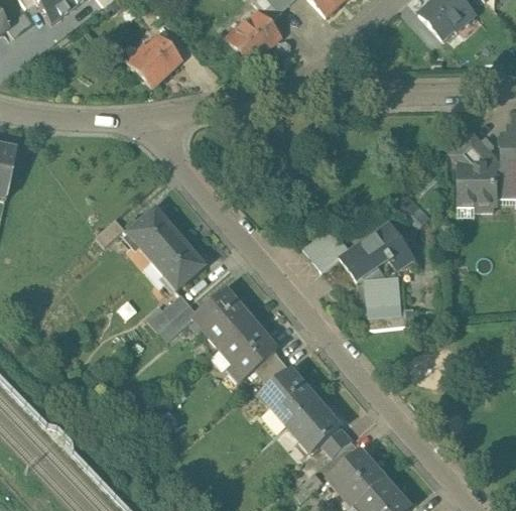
[(19,0),(24,6),(33,0),(49,23),(72,7),(67,0),(19,0)]
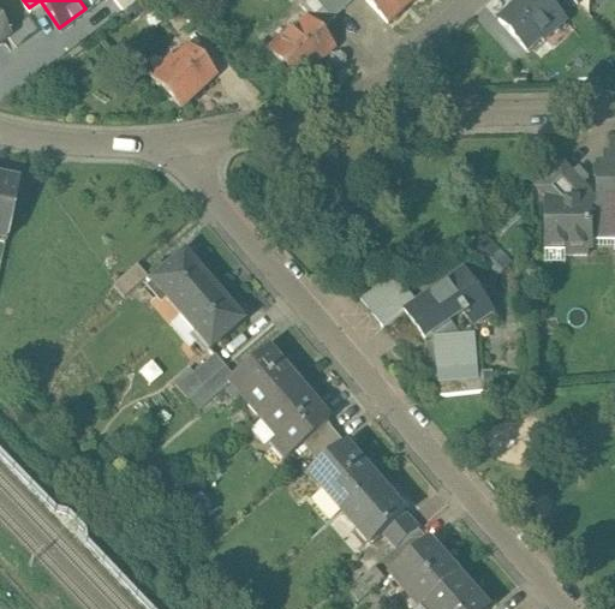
[(333,16),(317,0),(298,0),(322,25),(333,16)]
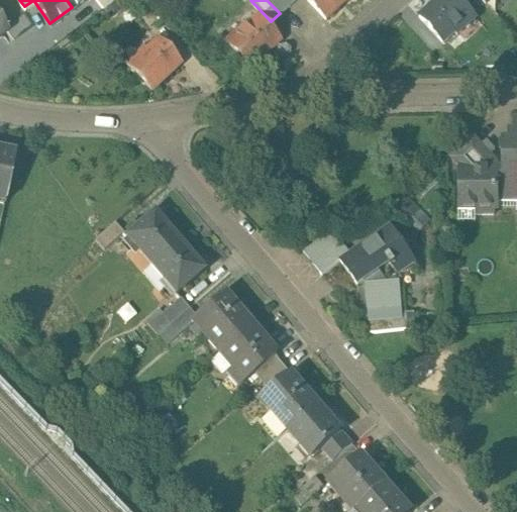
[(268,0),(280,12),(293,0),(268,0)]
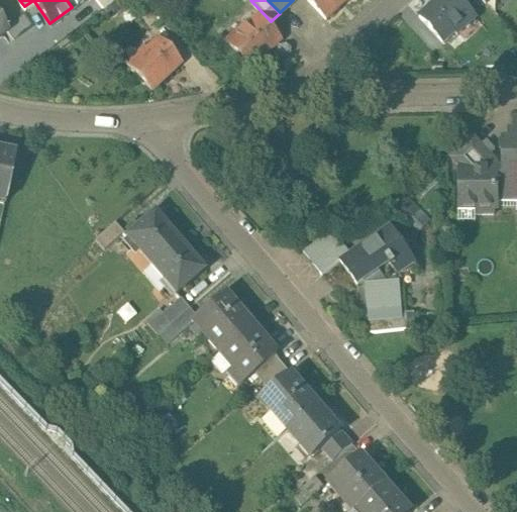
[(311,0),(326,16),(343,0),(311,0)]
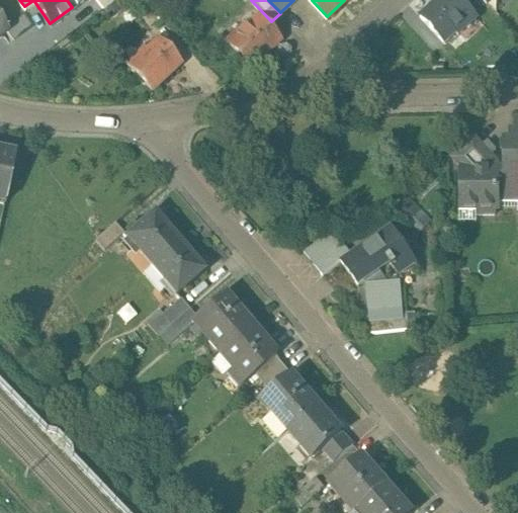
[(436,0),(422,13),(444,37),(456,27),(457,28),(476,12),(464,0),(436,0)]
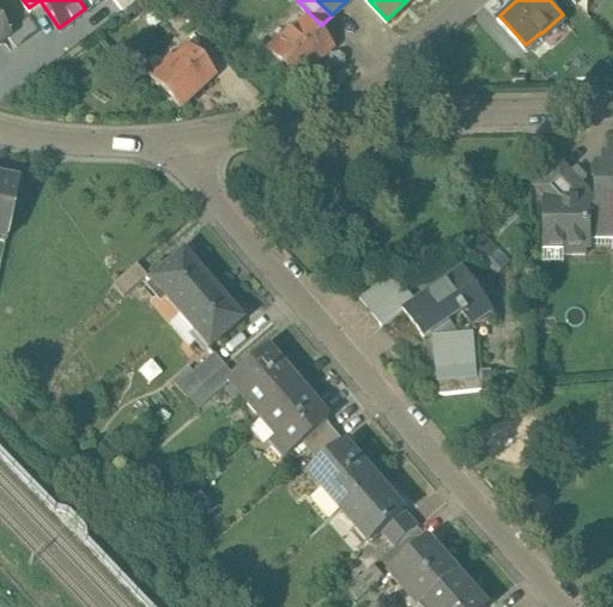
[(332,47),(305,18),(291,31),(289,28),(267,47),(296,79),(332,47)]
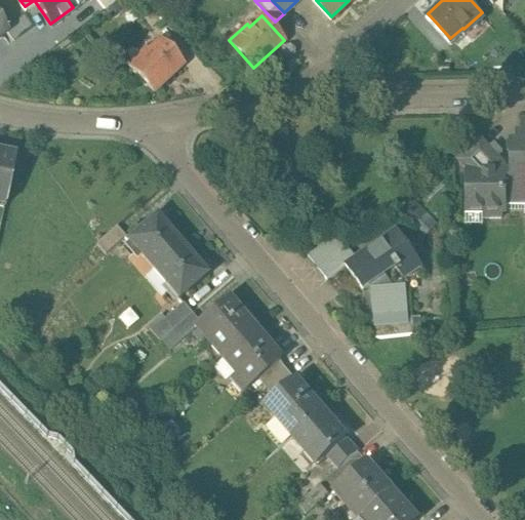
[(147,46),(128,63),(153,89),(183,62),(161,37),(149,48),(147,46)]
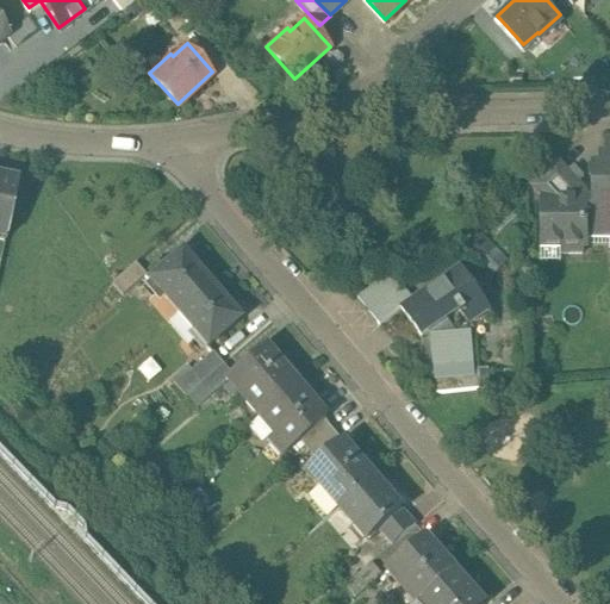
[(609,132),(603,132),(603,147),(598,148),(598,162),(609,161),(609,132)]
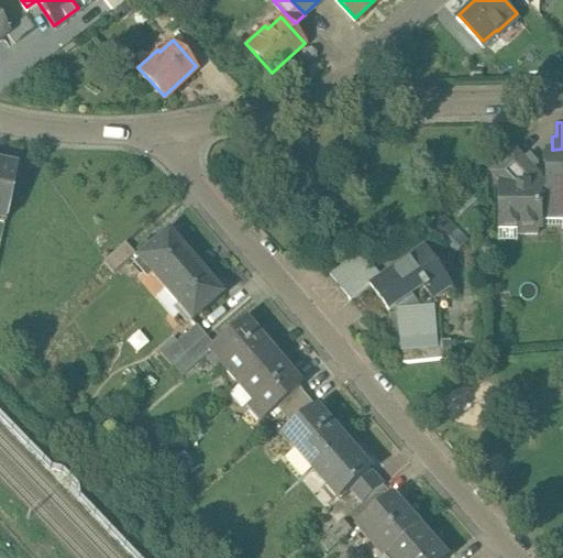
[(515,144),(489,168),(499,178),(523,154),(515,144)]
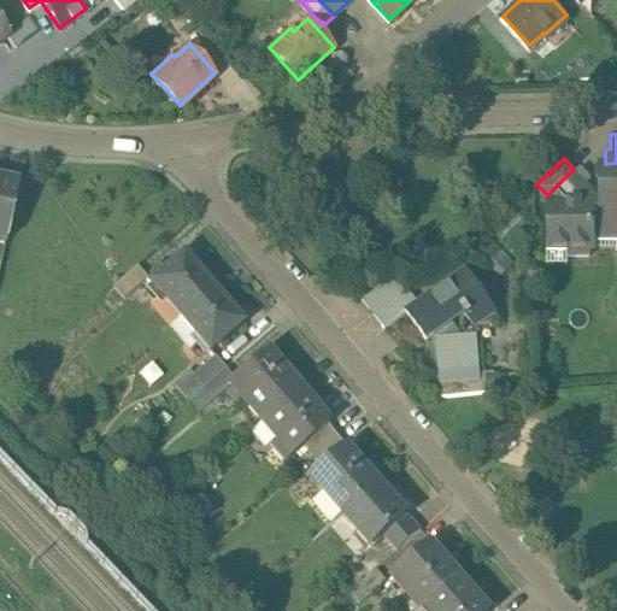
[(589,175),(580,164),(574,169),(547,195),(548,197),(548,245),(568,245),(568,252),(588,252),(588,245),(593,244),(592,236),(616,235),(616,163),(605,164),(599,164),(599,198),(592,198),(592,189),(583,180),(589,175)]
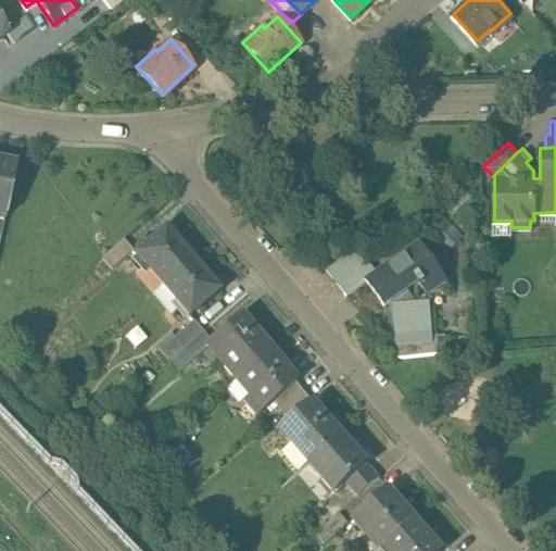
[(15,161),(0,157),(0,212),(4,214),(15,161)]
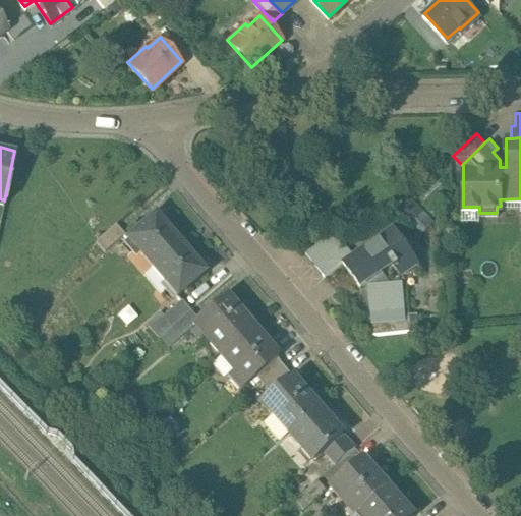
[(439,177),(420,193),(426,201),(445,183),(439,177)]
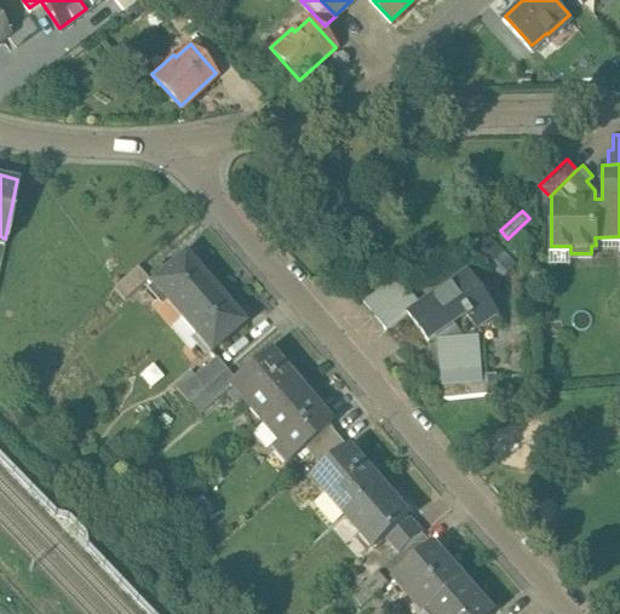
[(515,259),(489,233),(472,250),(497,275),(515,259)]
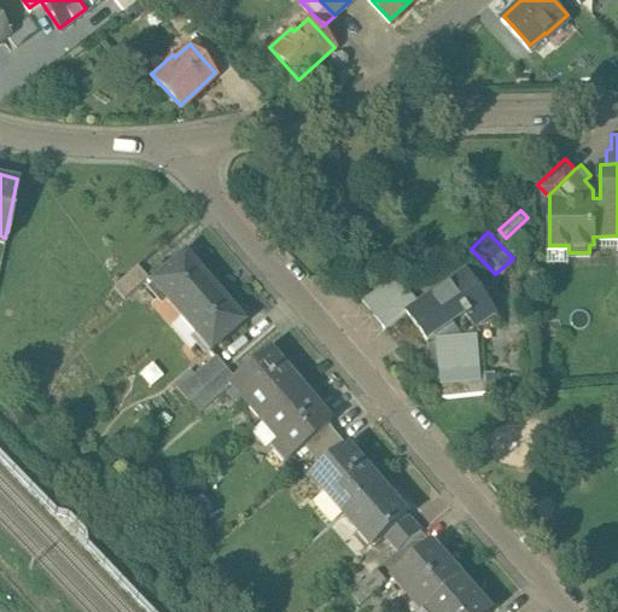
[(184,252),(150,283),(179,315),(213,286),(184,252)]
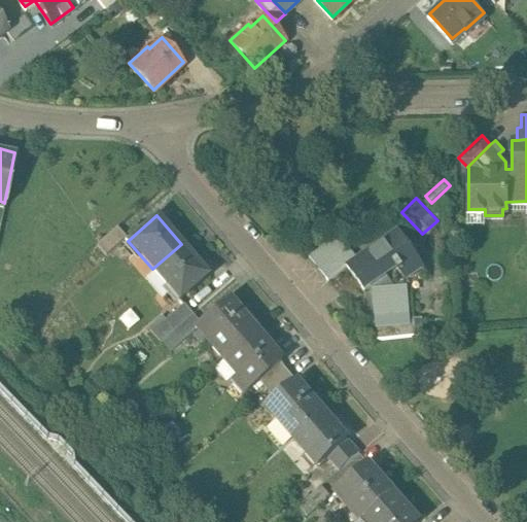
[(116,223),(97,240),(107,251),(126,235),(116,223)]
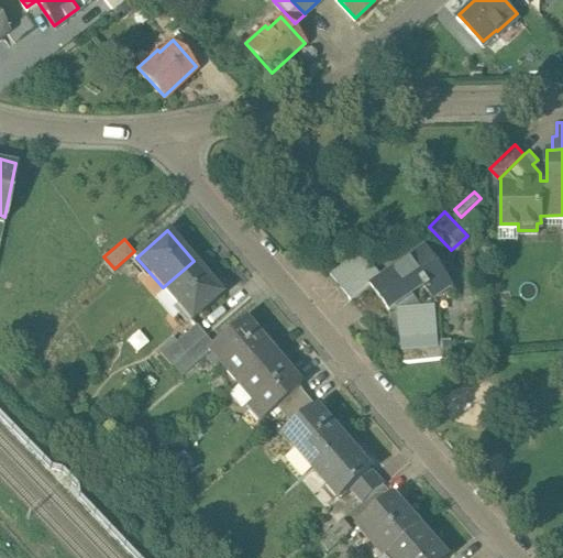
[(427,247),(373,283),(389,308),(396,304),(403,310),(405,346),(437,343),(437,339),(434,308),(424,309),(414,293),(426,284),(429,288),(432,286),(431,283),(445,273),(427,247)]
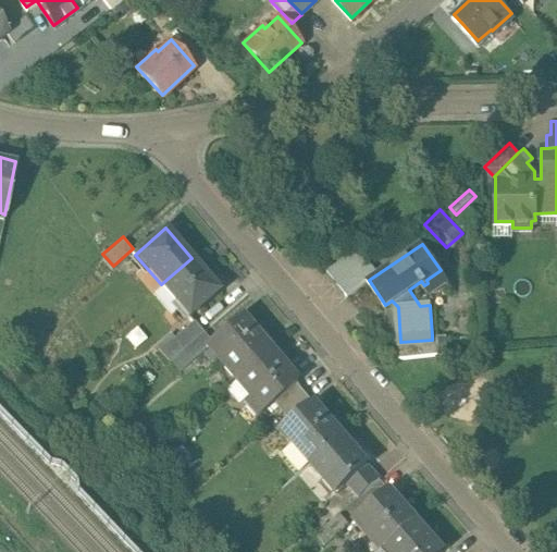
[(357,245),(350,245),(325,266),(346,292),(375,268),(357,245)]
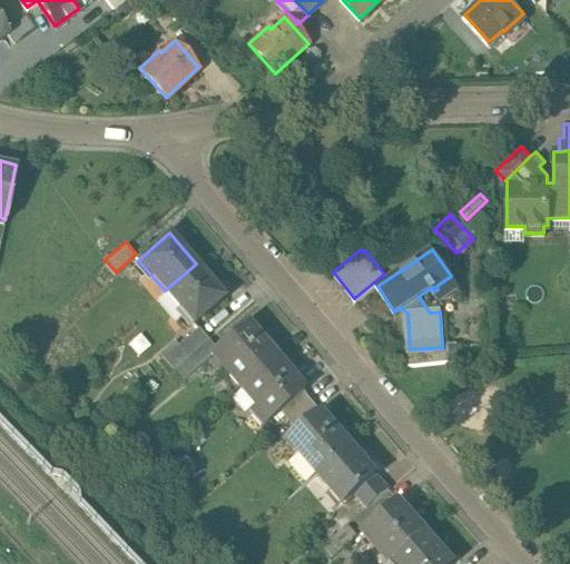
[(224,296),(196,264),(165,290),(194,322),(224,296)]
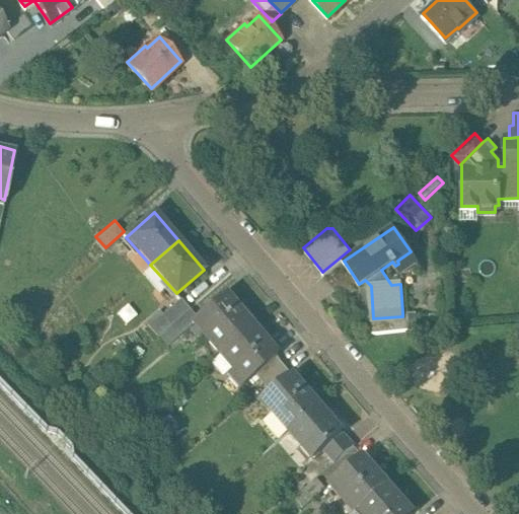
[(197,315),(192,320),(193,321),(218,351),(249,323),(223,293),(197,315)]
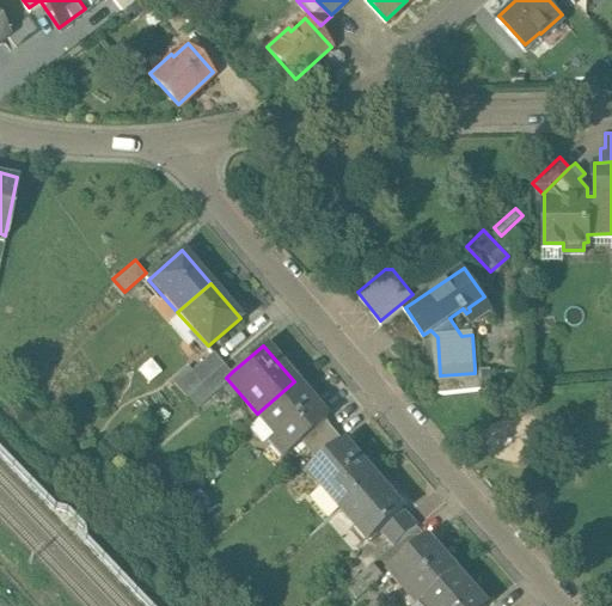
[(212,348),(190,367),(187,362),(171,377),(185,392),(201,379),(222,361),(212,348)]
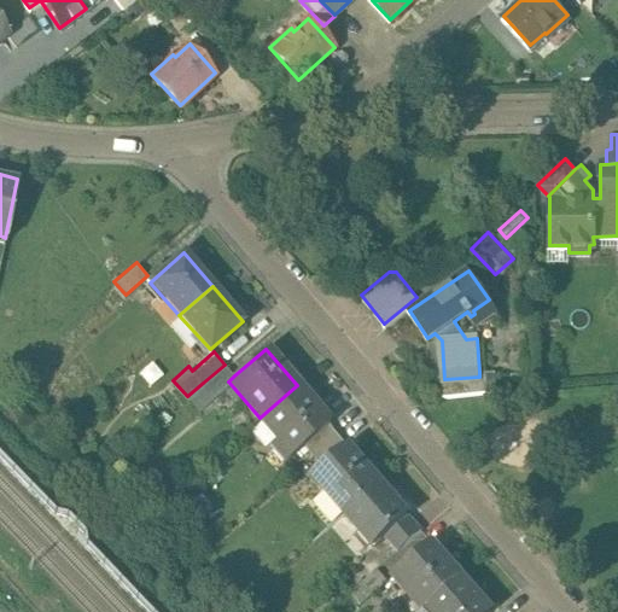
[(225,365),(203,383),(214,396),(229,383),(228,382),(234,376),(225,365)]
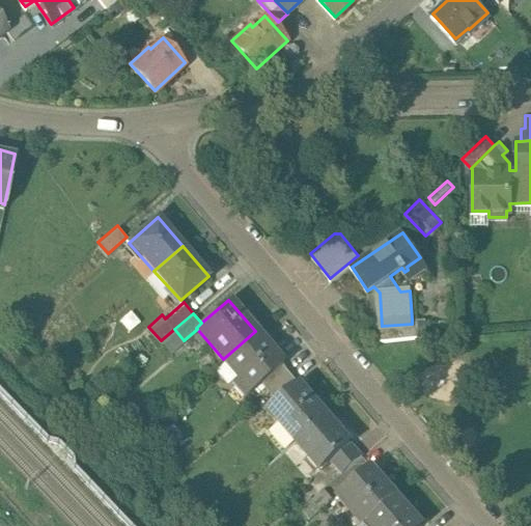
[(412,324),(382,326),(383,337),(425,333),(424,319),(412,320),(412,324)]
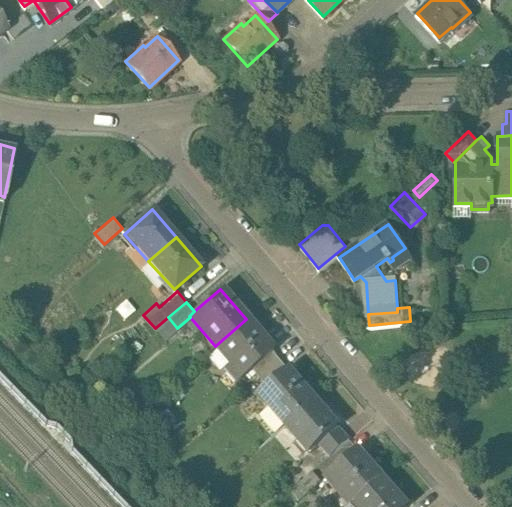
[(273,351),(246,319),(215,346),(228,362),(222,368),(235,383),(253,368),(272,352),(273,351)]
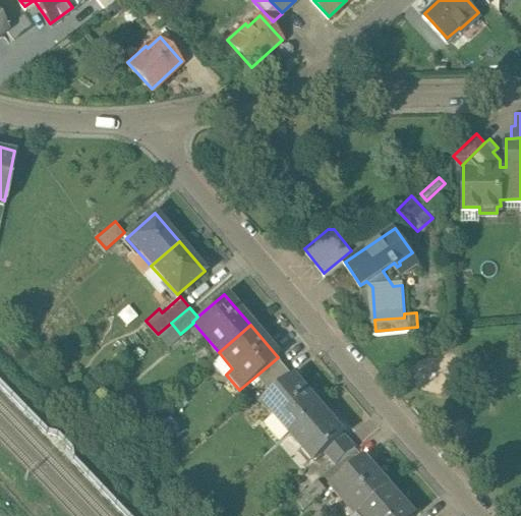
[(277,358),(257,375),(265,383),(283,366),(277,358)]
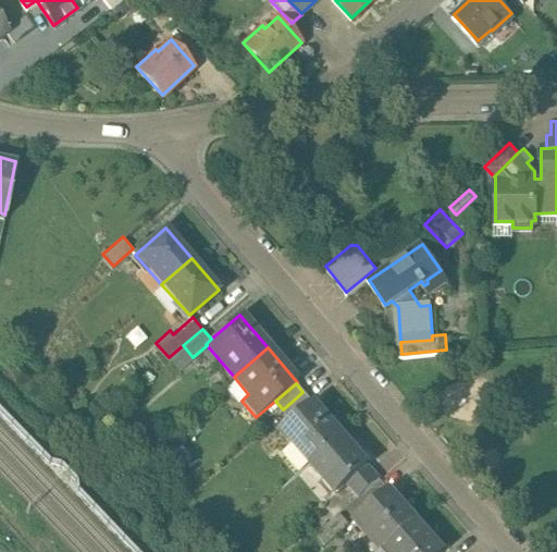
[(302,392),(283,409),(292,419),(311,402),(302,392)]
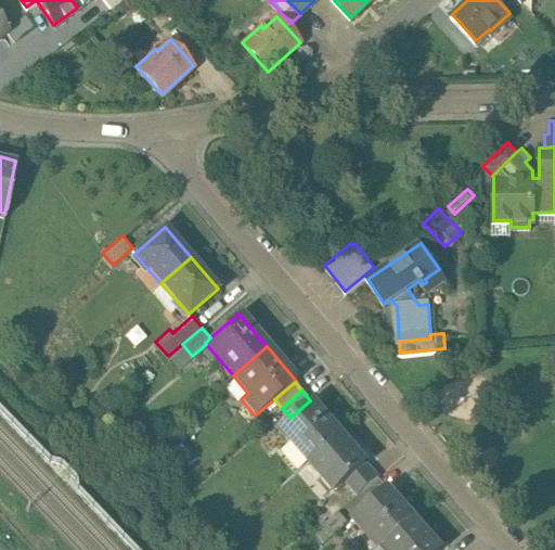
[(291,418),(282,424),(310,458),(341,432),(312,398),(291,418)]
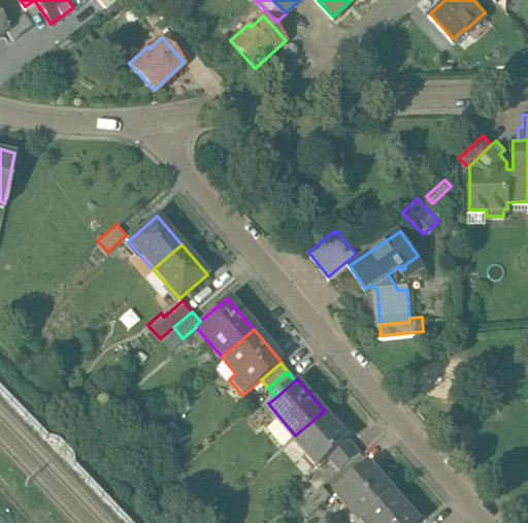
[(325,411),(295,435),(319,464),(329,455),(349,438),(325,411)]
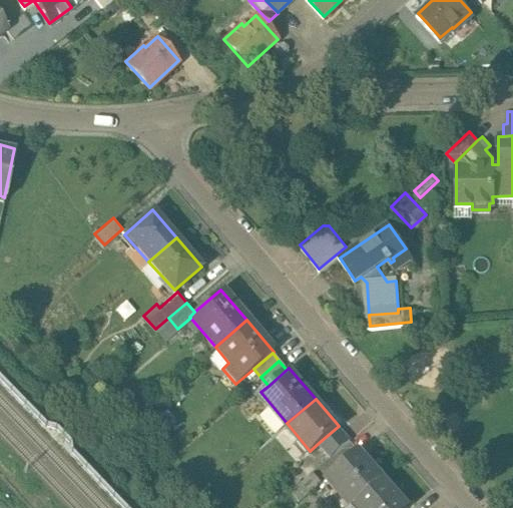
[(339,426),(320,442),(330,454),(349,438),(339,426)]
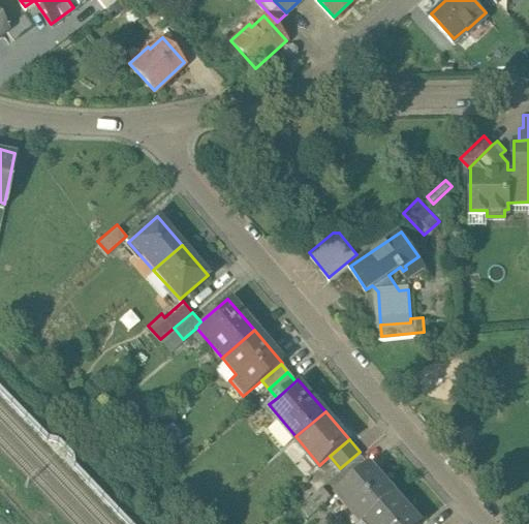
[(370,463),(336,492),(345,502),(336,510),(348,523),(356,523),(366,517),(395,492),(370,463)]
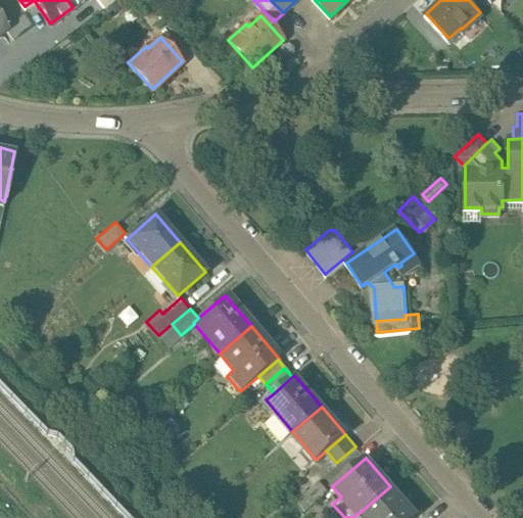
[(319,479),(303,492),(311,502),(326,488),(319,479)]
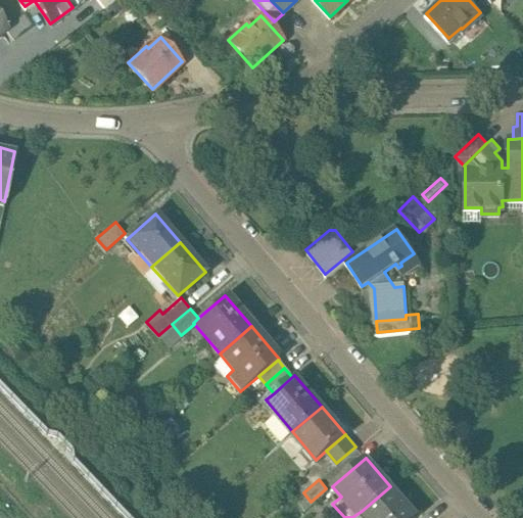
[(390,486),(362,511),(362,512),(363,511),(368,517),(413,517),(416,515),(390,486)]
